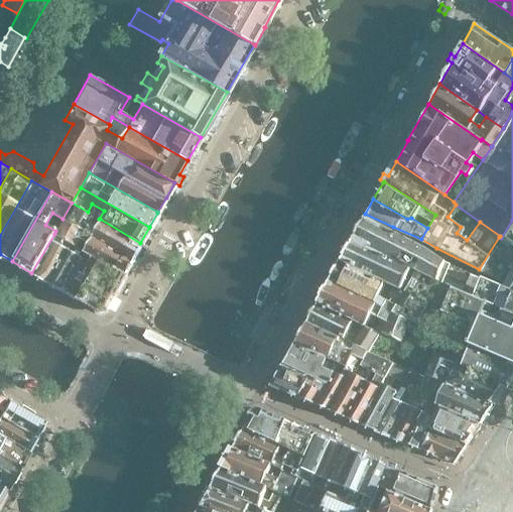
[(140,243),(100,219),(95,228),(85,222),(90,214),(88,212),(72,203),(62,219),(132,258),(140,243)]
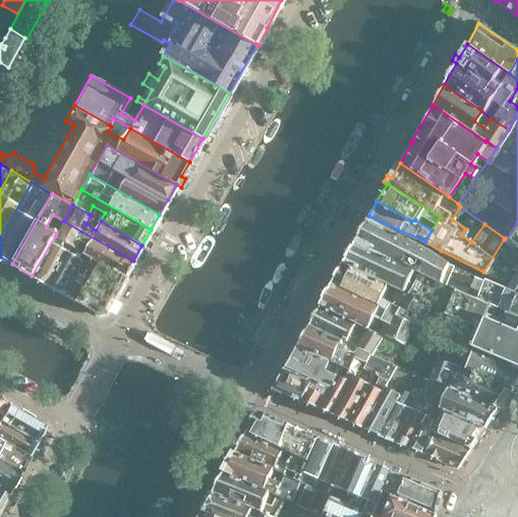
[(428,250),(367,219),(354,241),(418,272),(438,280),(446,262),(428,250)]
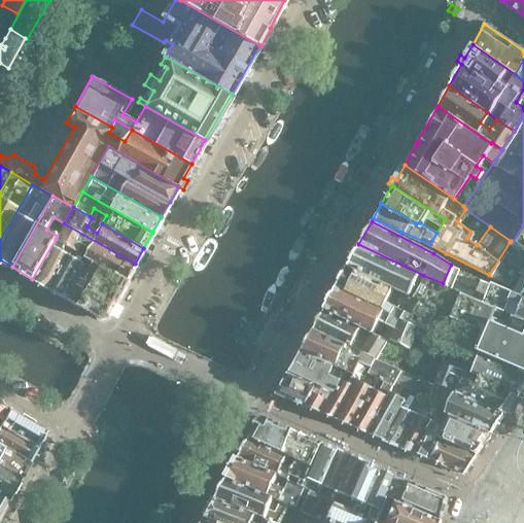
[(64,223),(57,236),(56,239),(70,247),(73,249),(77,242),(89,248),(84,255),(85,256),(101,265),(126,279),(135,264),(64,223)]
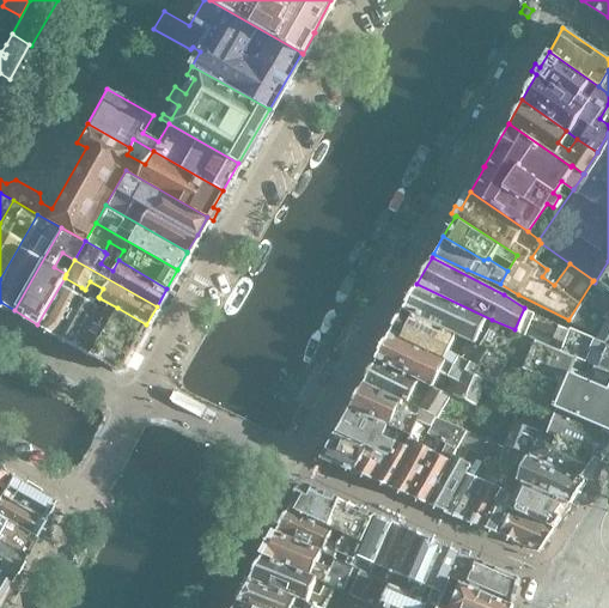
[(608,261),(595,283),(608,292),(608,261)]
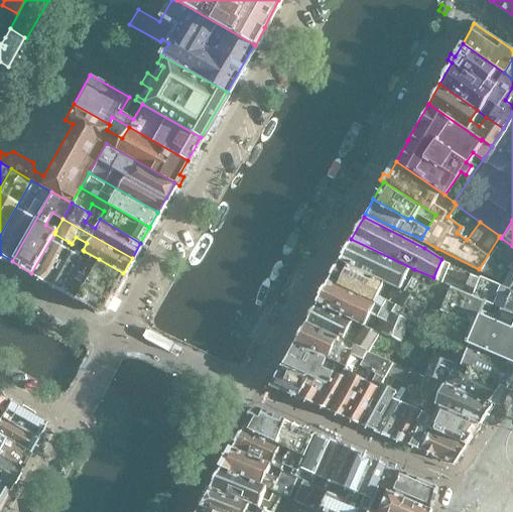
[(46,281),(69,242),(54,234),(31,273),(32,273),(46,281)]
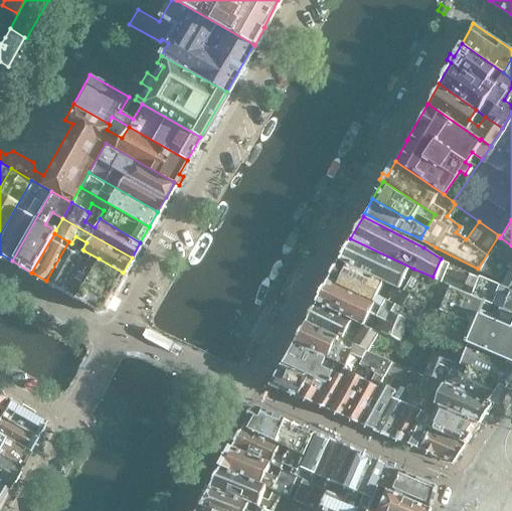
[(511,245),(500,237),(498,236),(478,269),(500,279),(507,266),(511,269),(511,245)]
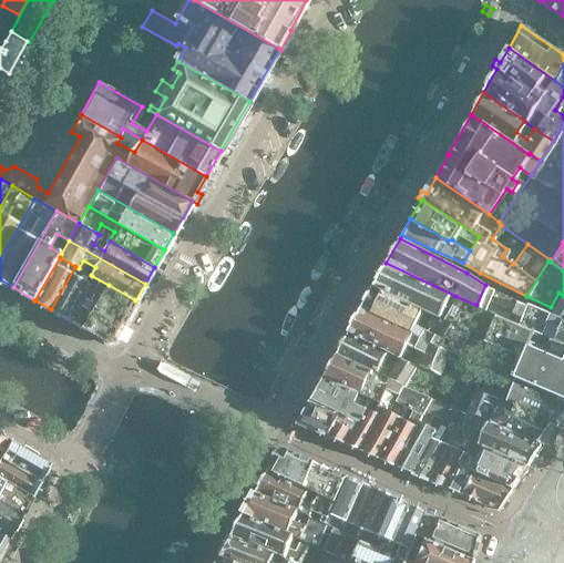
[(455,296),(386,263),(372,286),(441,319),(455,296)]
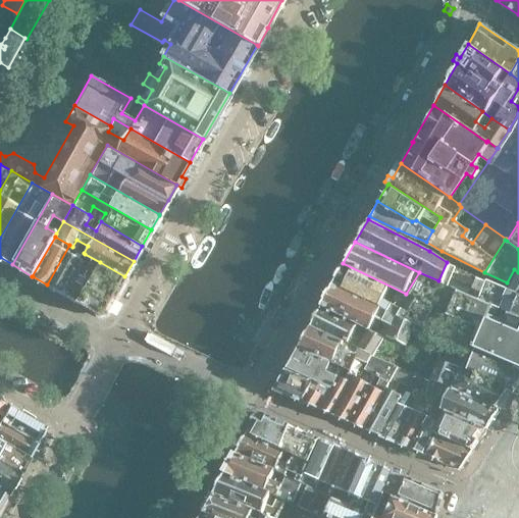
[(62,293),(85,254),(84,253),(72,247),(69,245),(47,285),(62,293)]
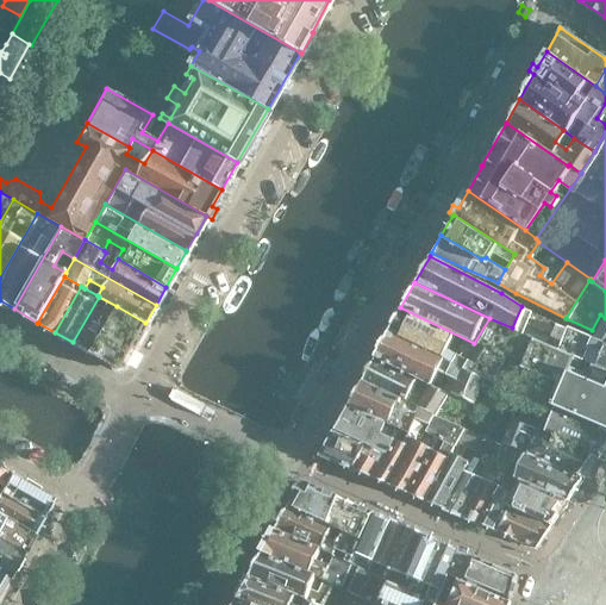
[(91,351),(117,306),(99,297),(73,342),(91,351)]
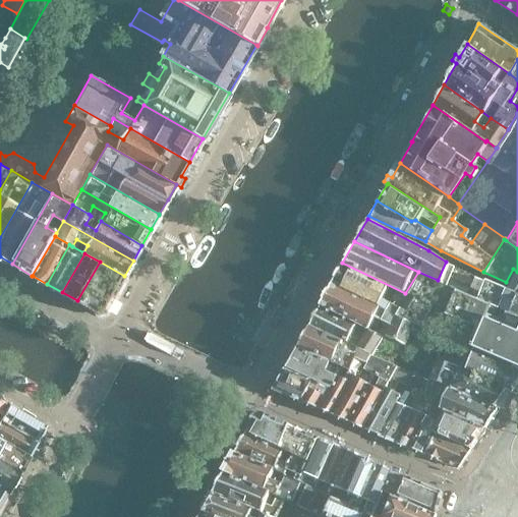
[(106,308),(124,276),(100,262),(77,300),(96,311),(96,312),(106,309),(106,308)]
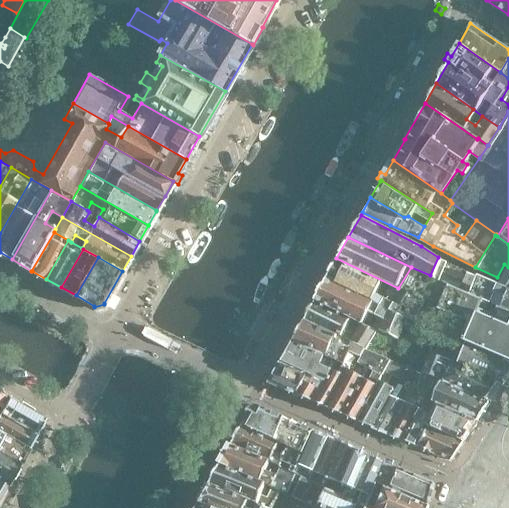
[(475,274),(439,257),(438,257),(430,275),(468,292),(475,274)]
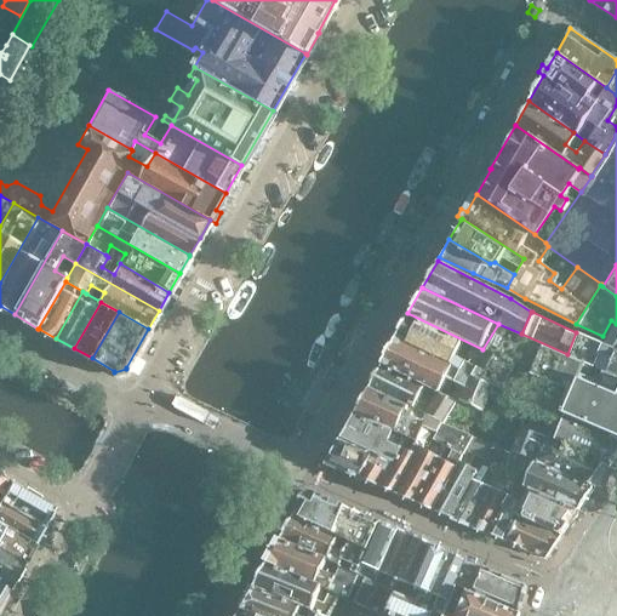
[(483,349),(407,313),(406,313),(394,336),(469,372),(483,349)]
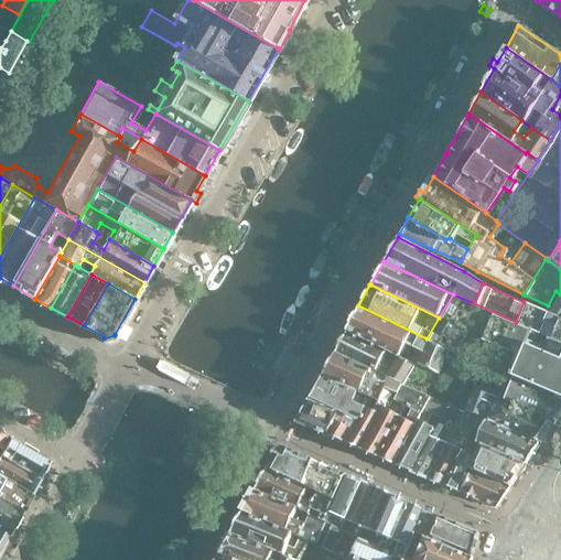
[(560,294),(556,291),(548,305),(543,311),(560,318),(560,294)]
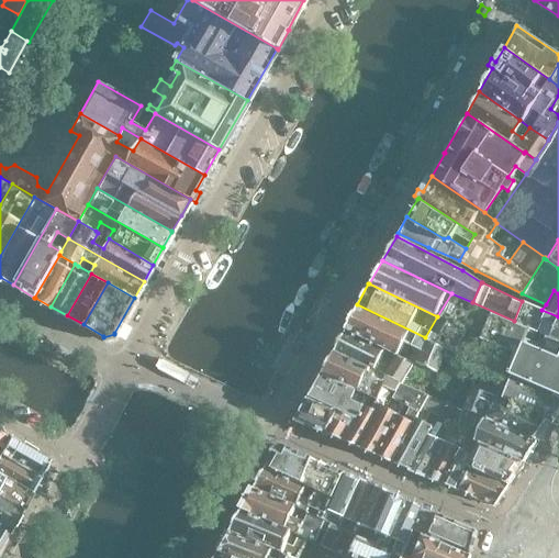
[(558,341),(547,336),(535,331),(536,330),(514,321),(472,302),(451,293),(437,316),(425,337),(444,345),(455,350),(465,326),(478,332),(476,337),(501,348),(493,367),(558,394),(558,341)]
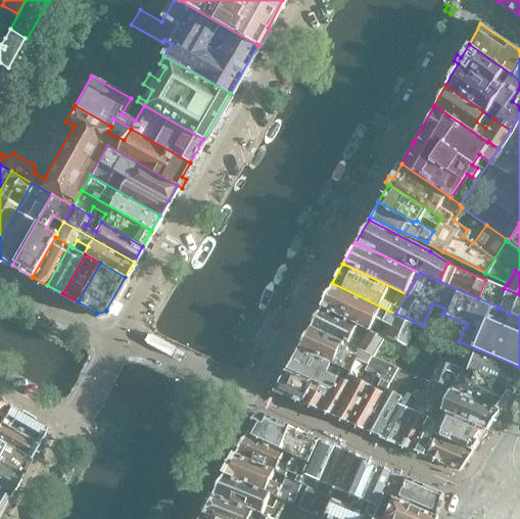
[(519,294),(504,288),(485,280),(478,298),(499,307),(503,296),(509,298),(508,300),(513,302),(509,313),(519,317),(519,294)]
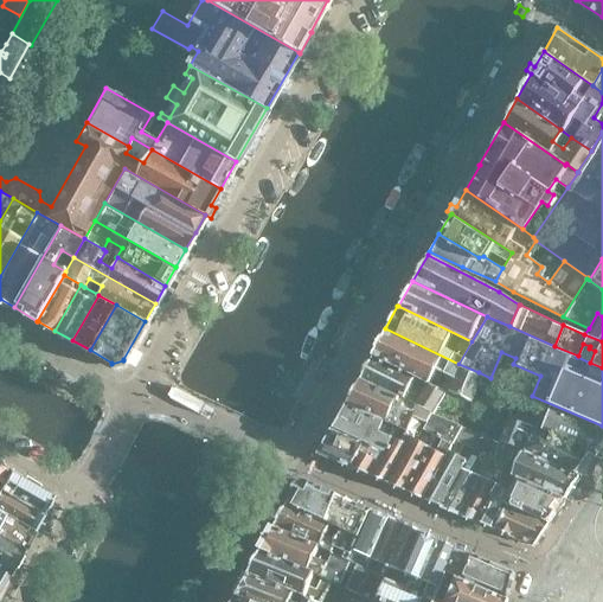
[(459,364),(385,328),(371,353),(416,375),(423,378),(431,364),(444,370),(436,385),(443,389),(467,398),(479,372),(459,364)]
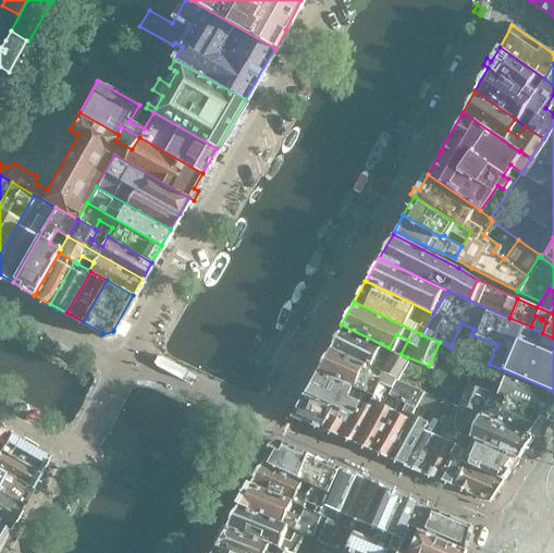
[(376,357),(382,344),(341,324),(329,347),(394,379),(407,357),(401,354),(389,348),(382,360),(376,357)]
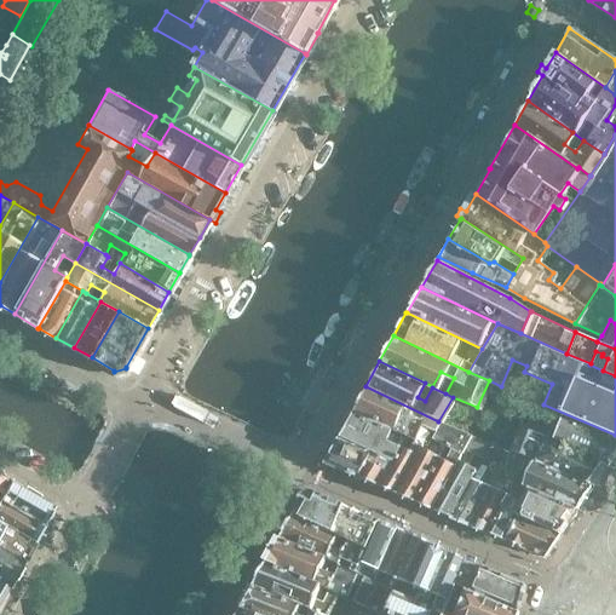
[(438,421),(366,386),(351,411),(392,429),(403,432),(420,441),(425,442),(429,436),(438,421)]
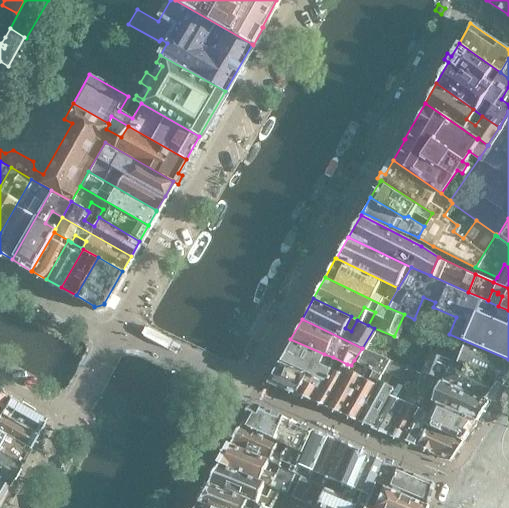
[(508,359),(449,334),(425,324),(419,340),(431,345),(430,349),(501,379),(508,368),(508,359)]
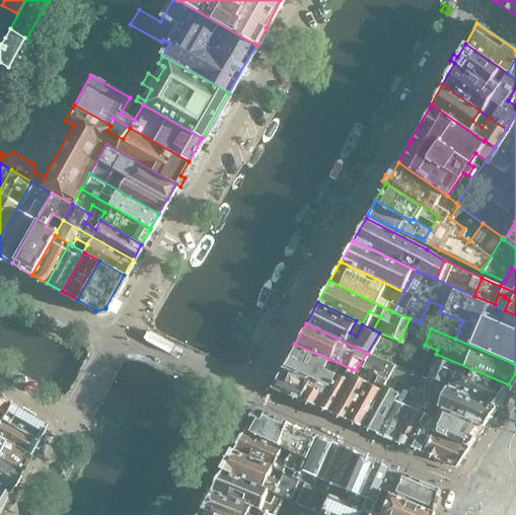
[(323,368),(328,359),(294,344),(283,364),(309,376),(325,383),(333,371),(323,368)]
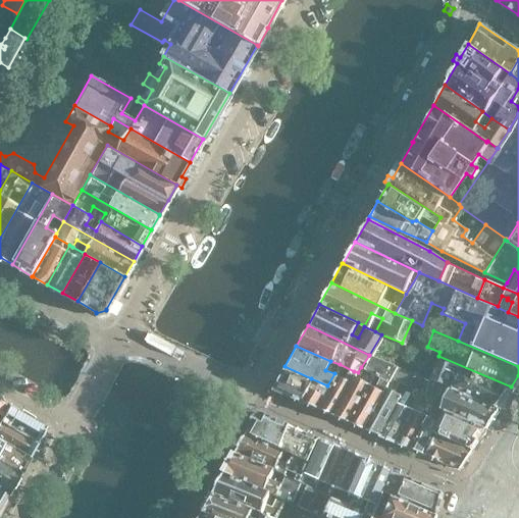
[(347,419),(366,383),(372,373),(377,376),(386,381),(395,365),(369,355),(361,367),(368,371),(364,377),(360,380),(356,377),(358,372),(354,371),(331,412),(347,419)]
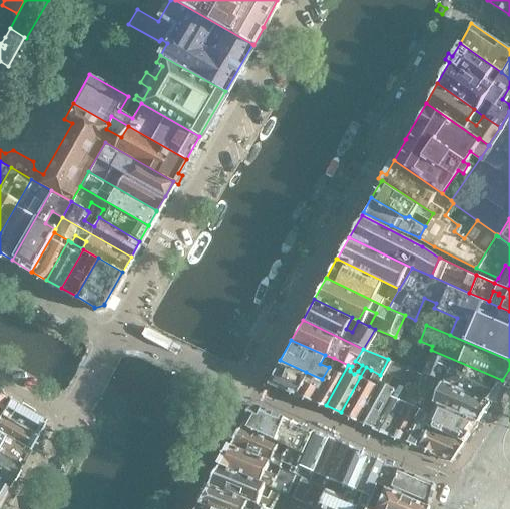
[(500,383),(428,352),(420,370),(441,379),(441,381),(488,401),(496,389),(500,391),(504,386),(500,383)]
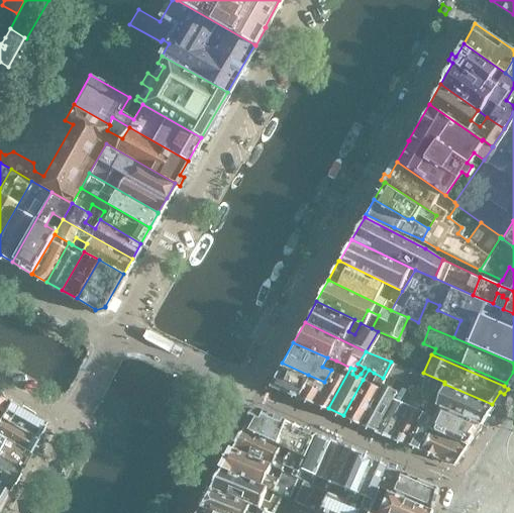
[(328,408),(350,368),(336,361),(331,370),(324,382),(313,402),(328,408)]
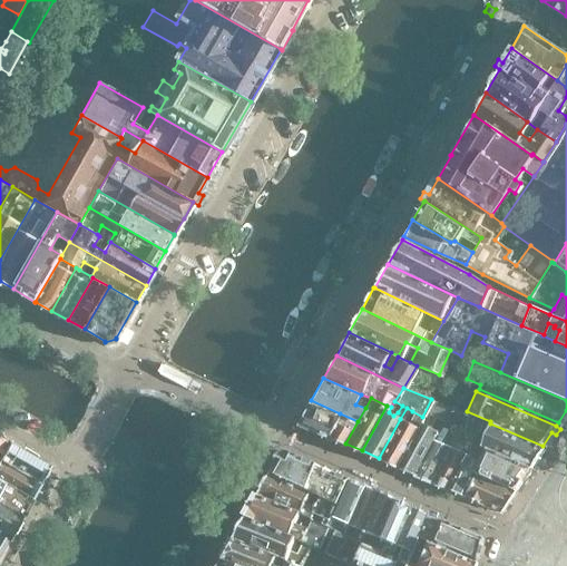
[(411,472),(433,431),(428,428),(436,415),(441,418),(448,406),(431,399),(422,417),(396,465),(411,472)]
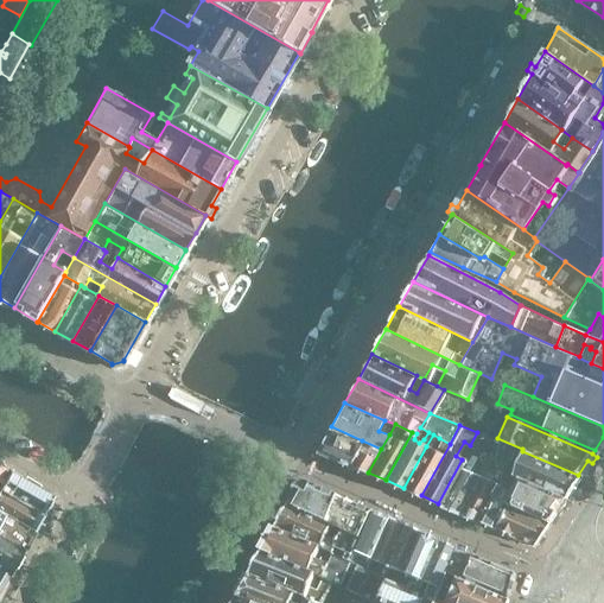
[(349,464),(362,440),(331,426),(331,427),(317,451),(349,464)]
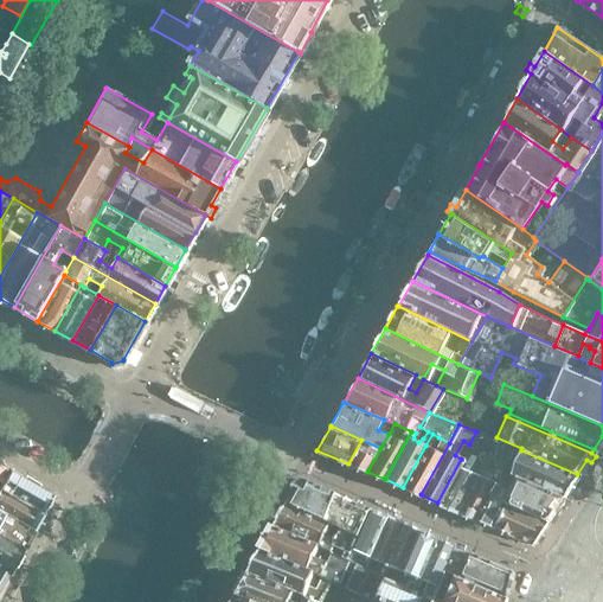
[(456,511),(476,473),(481,466),(483,460),(495,440),(476,431),(469,444),(470,444),(462,459),(461,459),(437,503),(456,511)]
